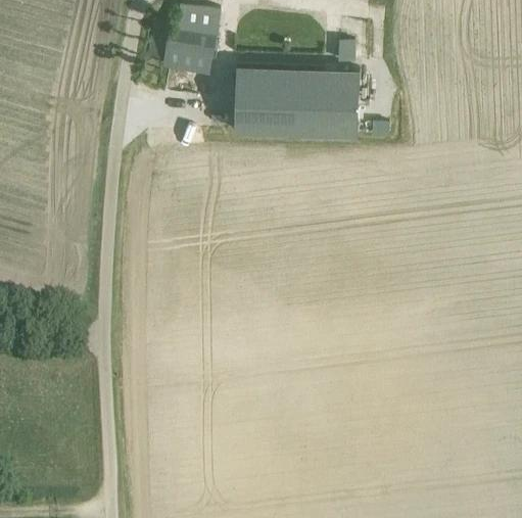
[(212,54),(218,33),(220,11),(180,7),(177,27),(152,24),(147,59),(163,61),(162,67),(208,75),(211,54),(212,54)]
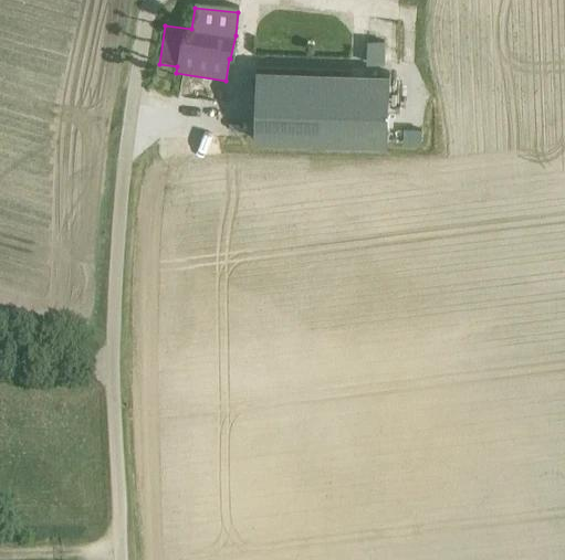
[(351,32),(255,29),(254,64),(348,69),(351,32)]
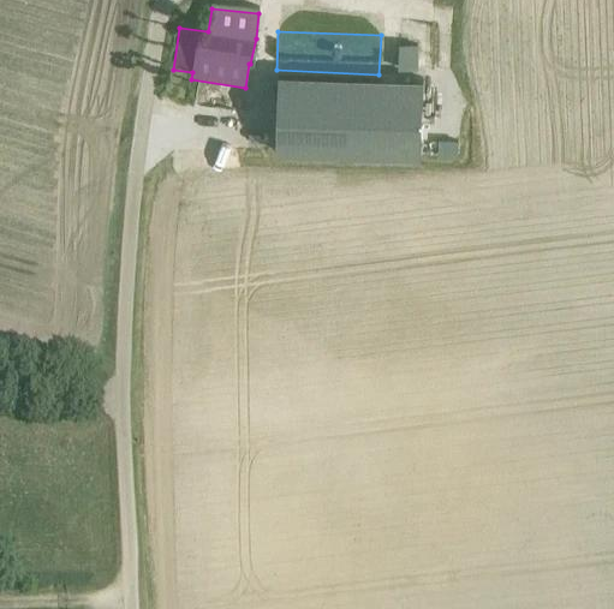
[(417,75),(417,51),(399,49),(397,73),(417,75)]
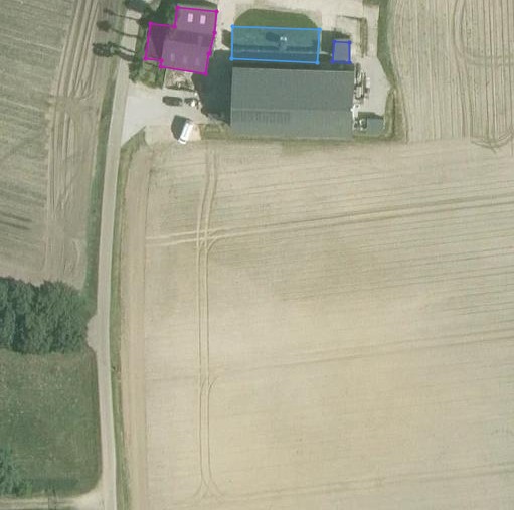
[(230,118),(230,131),(351,135),(352,123),(354,70),(232,66),(230,118)]
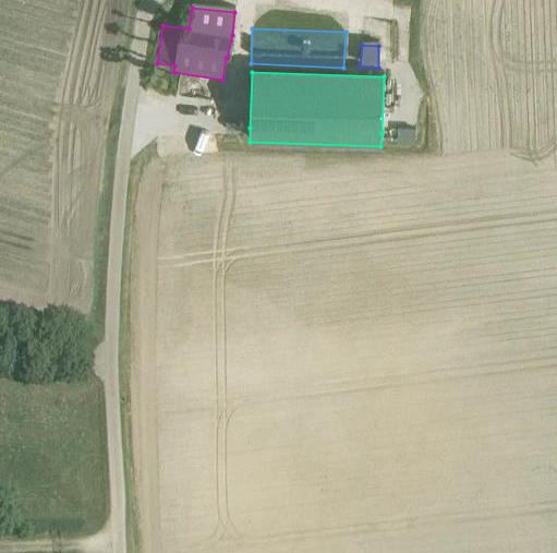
[(414,131),(397,130),(396,146),(413,146),(414,131)]
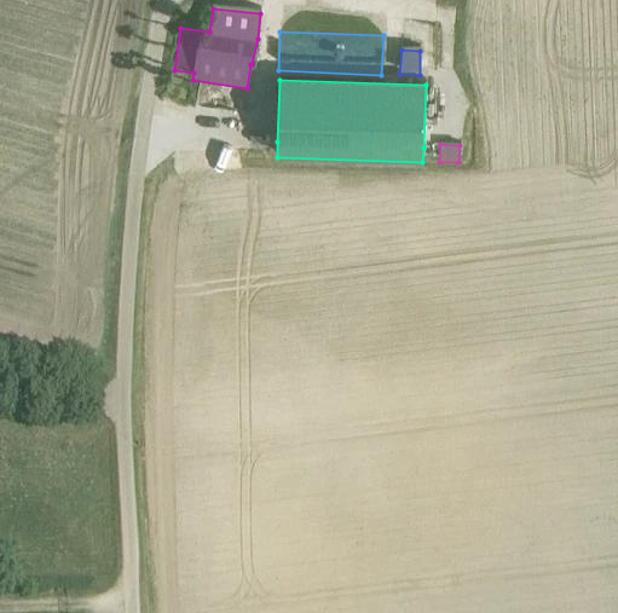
All buildings are outlined.
